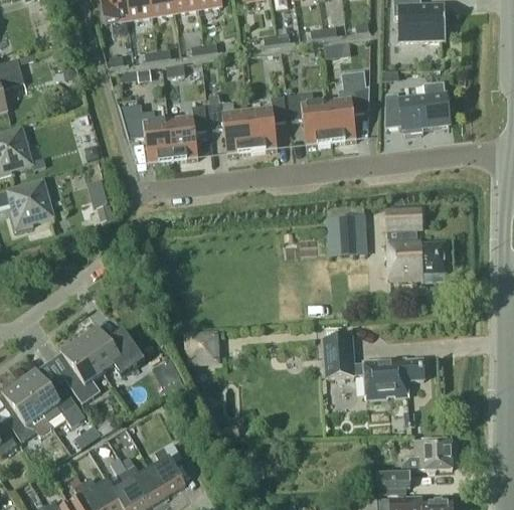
[(101,0),(105,24),(129,20),(125,0),(101,0)]
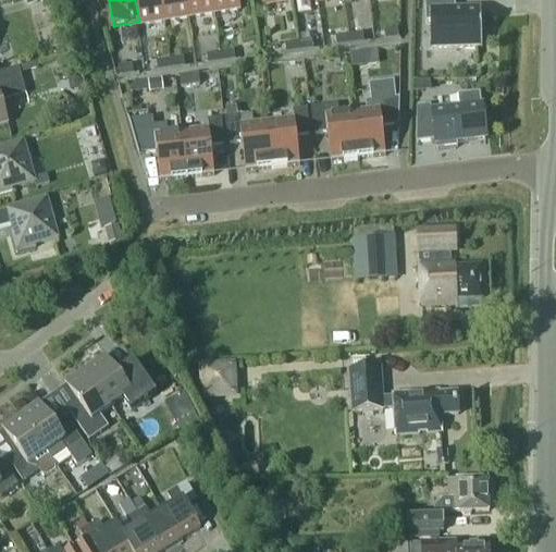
[(164,17),(161,0),(135,0),(139,22),(164,17)]
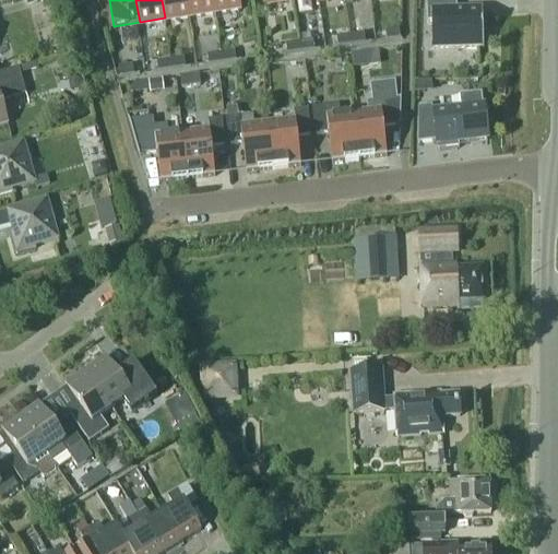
[(190,14),(188,0),(162,0),(165,18),(190,14)]
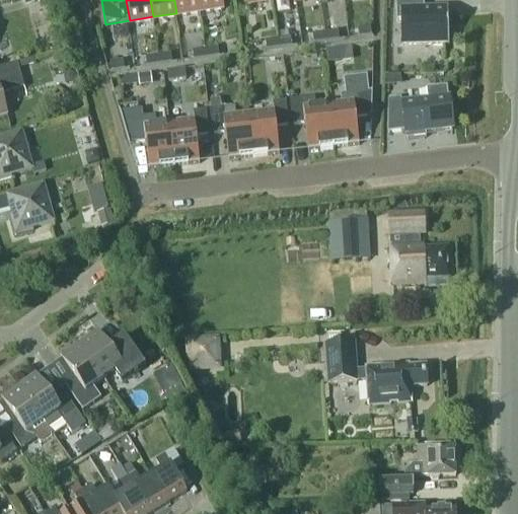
[(200,9),(199,0),(174,0),(176,13),(200,9)]
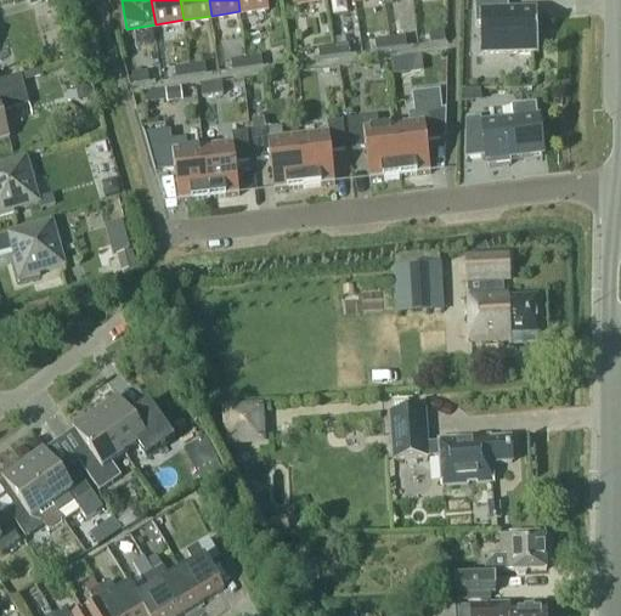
[(238,0),(240,11),(269,6),(267,0),(238,0)]
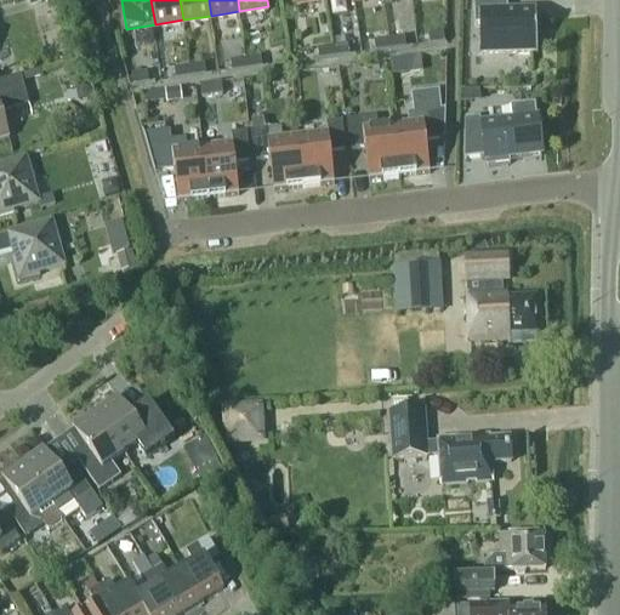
[(475,0),(476,21),(481,21),(481,50),(538,49),(536,5),(508,6),(508,0),(475,0)]
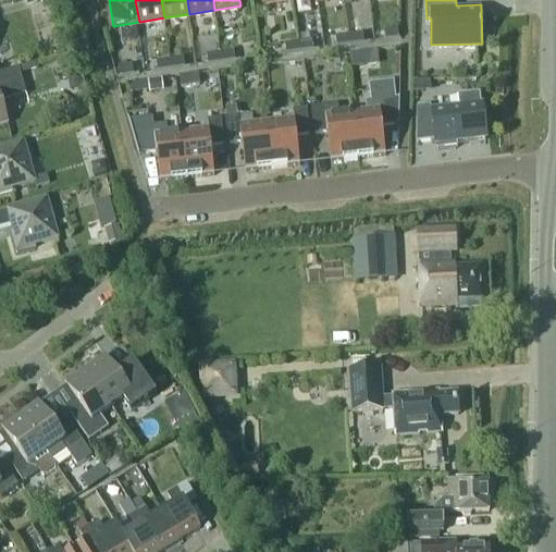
[(399,34),(398,24),(384,26),(385,36),(399,34)]
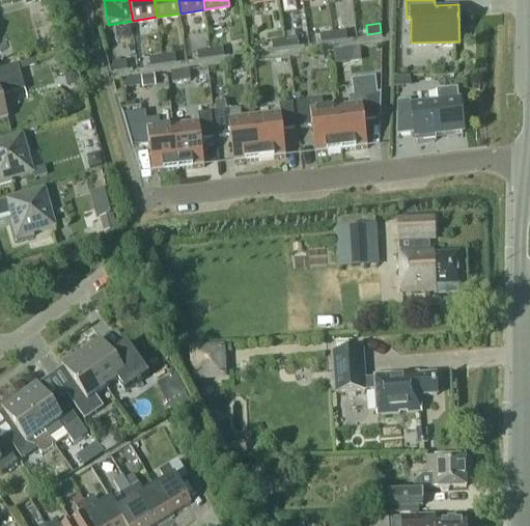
[(333,29),(334,38),(347,37),(346,27),(333,29)]
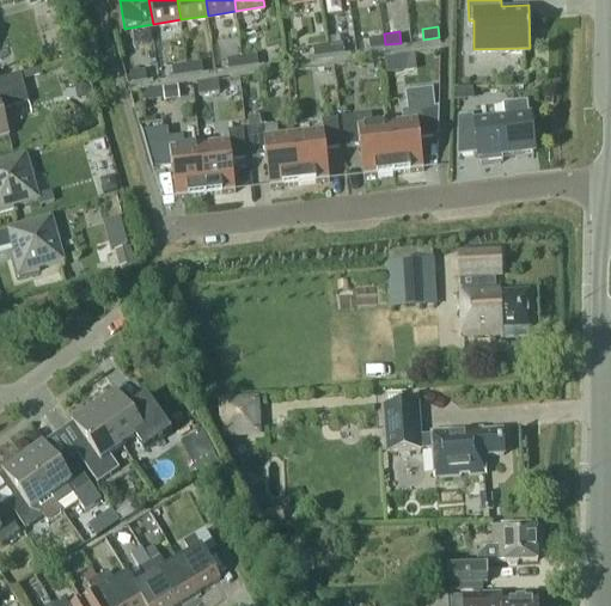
[(371,47),(385,44),(384,34),(368,36),(371,47)]
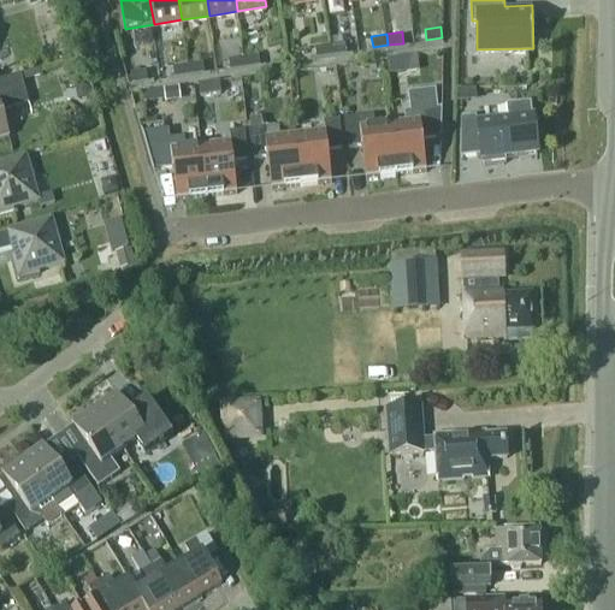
[(331,42),(332,53),(348,51),(346,40),(331,42)]
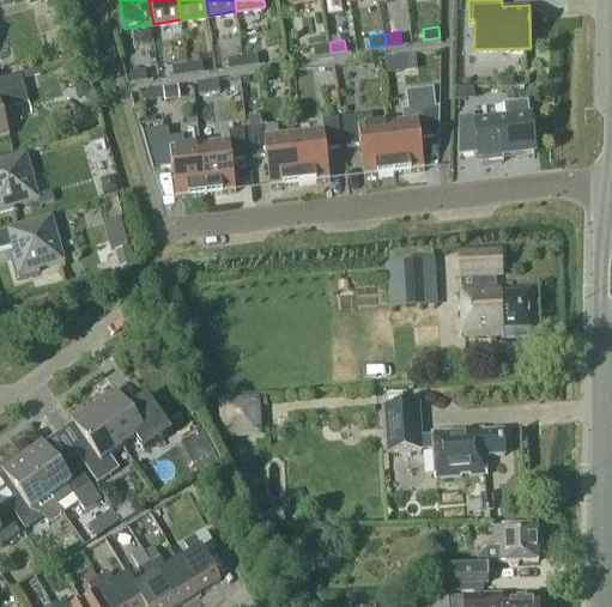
[(315,54),(331,53),(329,42),(314,44),(315,54)]
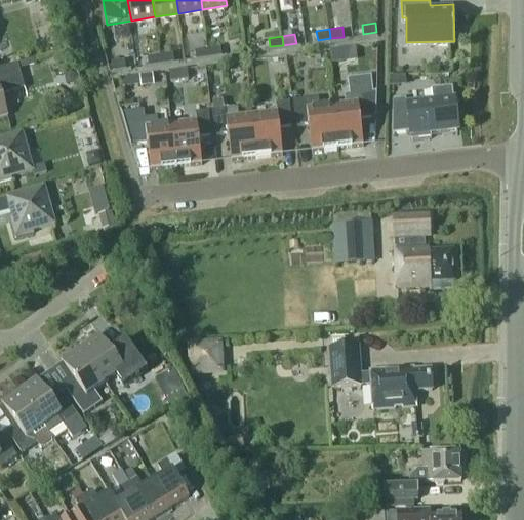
[(208,45),(209,55),(223,53),(222,44),(208,45)]
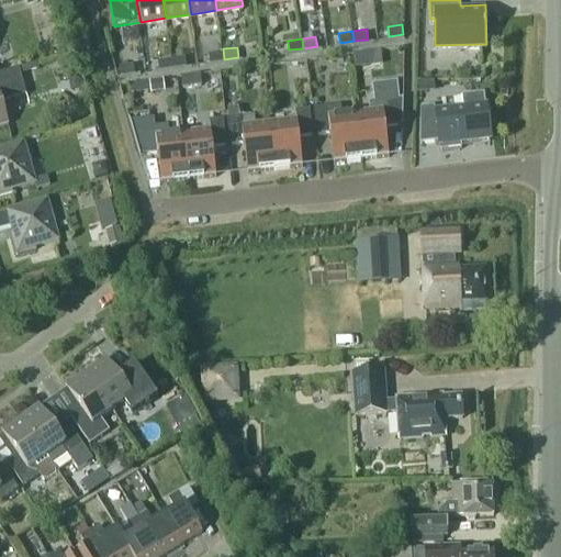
[(362,48),(355,48),(355,49),(357,63),(370,60),(368,47),(362,48)]
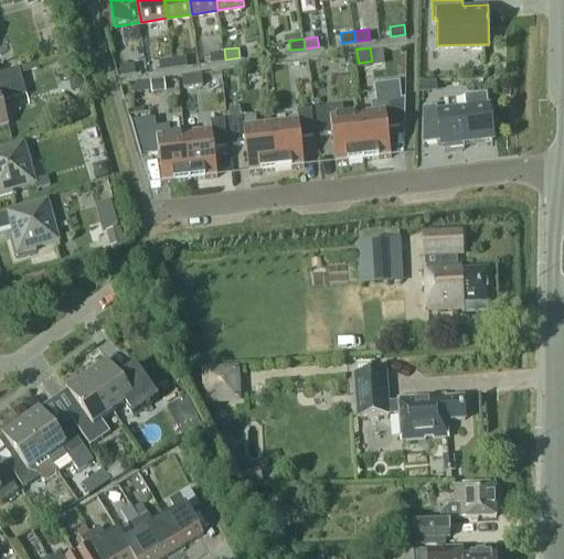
[(211,61),(225,60),(224,49),(210,51),(211,61)]
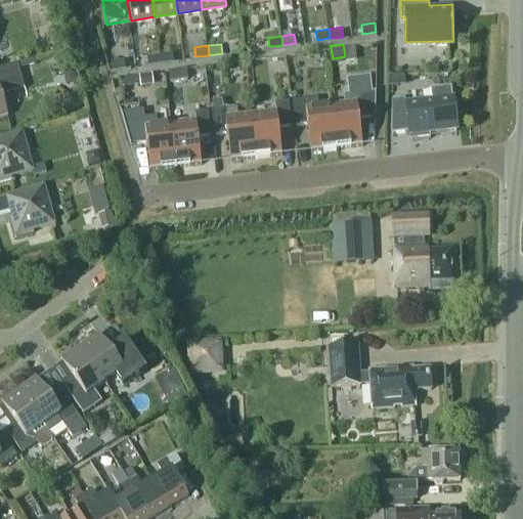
[(174,51),(161,52),(162,61),(174,60),(174,51)]
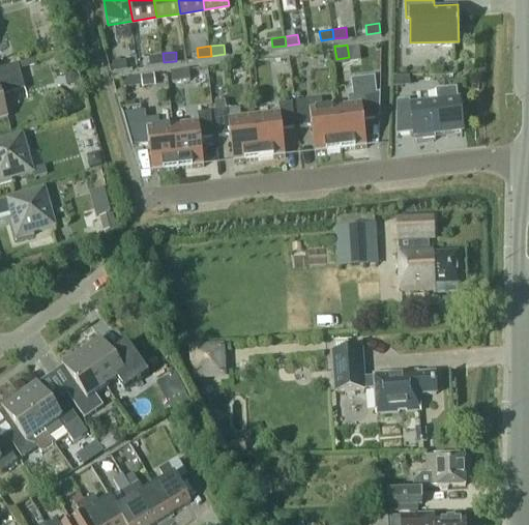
[(164,62),(163,53),(149,54),(150,63),(164,62)]
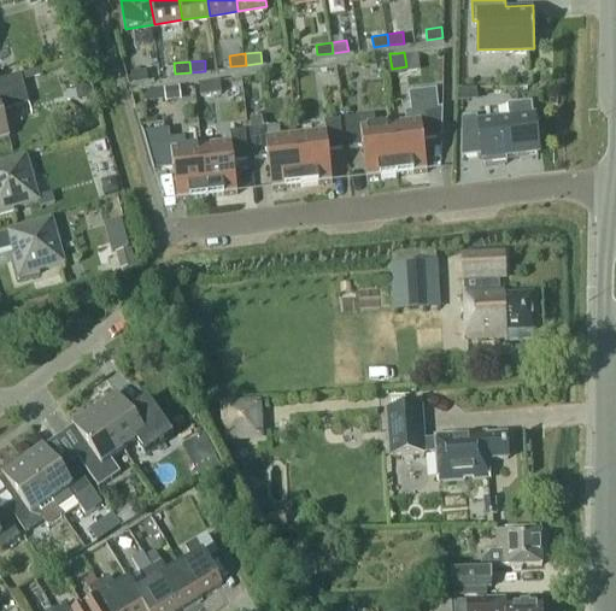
[(40,64),(21,70),(23,77),(42,72),(40,64)]
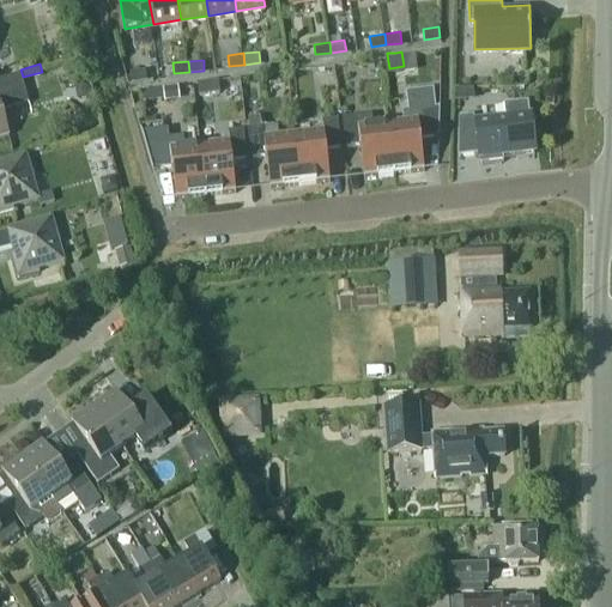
[(147,78),(146,67),(131,70),(132,80),(147,78)]
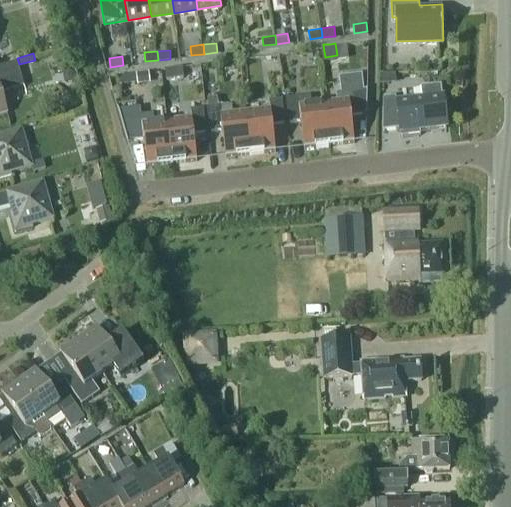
[(2,89),(24,83),(19,64),(17,58),(0,62),(0,111),(8,109),(2,89)]
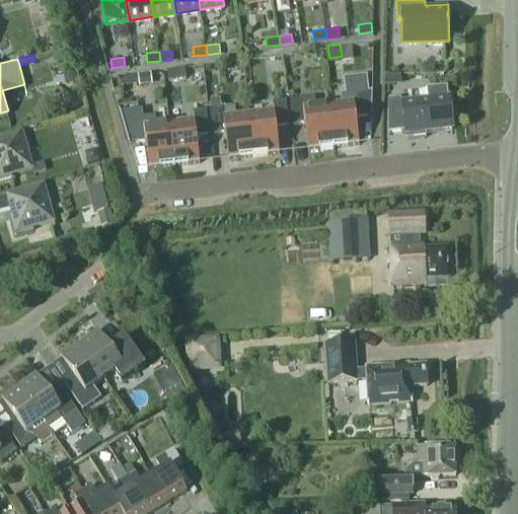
[(169,77),(187,75),(185,65),(168,67),(169,77)]
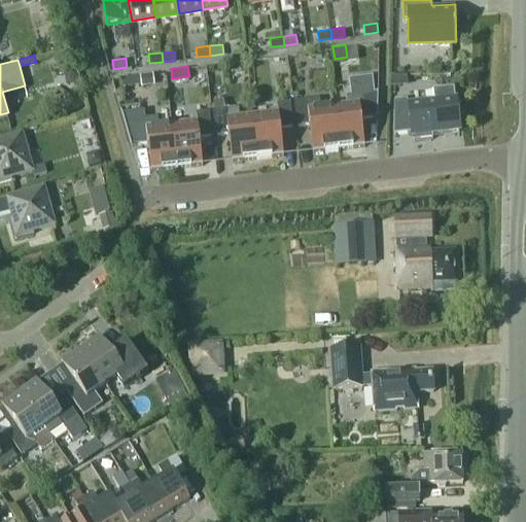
[(140,72),(140,73),(142,83),(155,82),(153,71),(153,70),(140,72)]
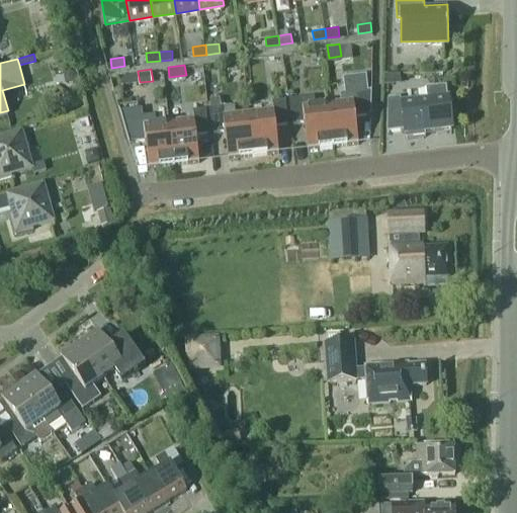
[(386,72),(386,81),(395,81),(400,76),(400,72),(386,72)]
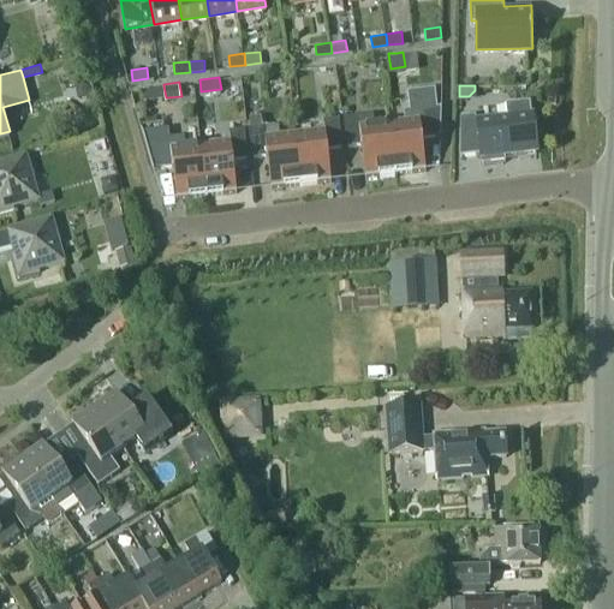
[(462,114),(460,154),(481,151),(481,161),(506,159),(506,151),(513,151),(513,153),(536,150),(536,155),(537,155),(531,99),(506,101),(508,114),(477,118),(476,112),(462,114)]
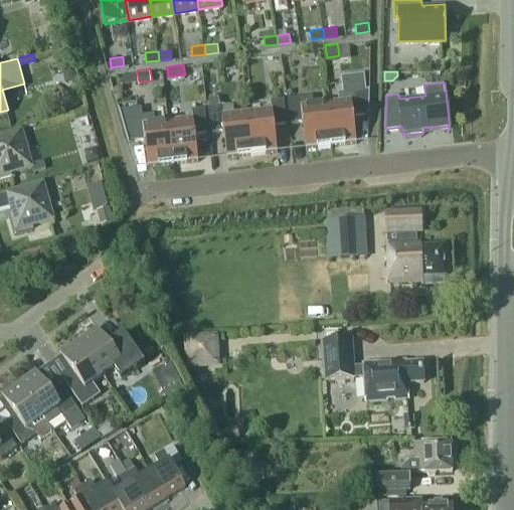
[(327,101),(332,143),(357,140),(354,114),(369,112),(370,87),(350,90),(351,98),(327,101)]
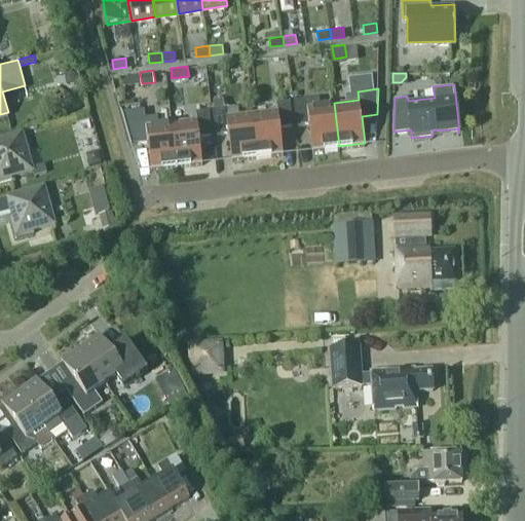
[(312,149),(339,146),(334,103),(321,104),(320,96),(294,99),(297,123),(309,121),(312,149)]
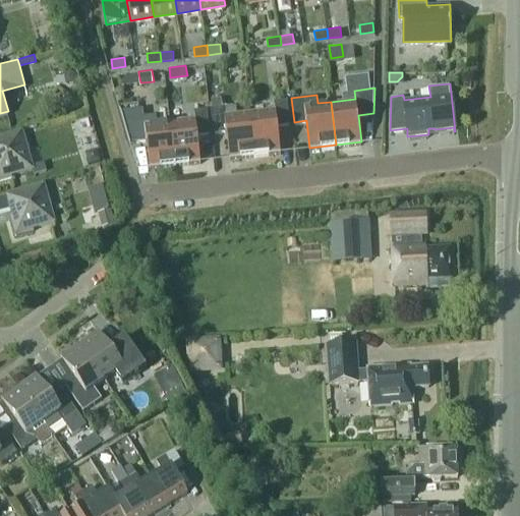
[(221,96),(212,97),(213,106),(222,105),(221,96)]
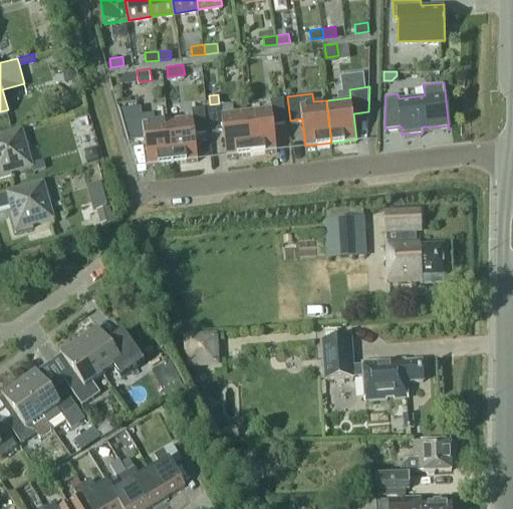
[(247,109),(252,152),(277,149),(274,121),(286,120),(283,96),(271,98),(272,106),(247,109)]
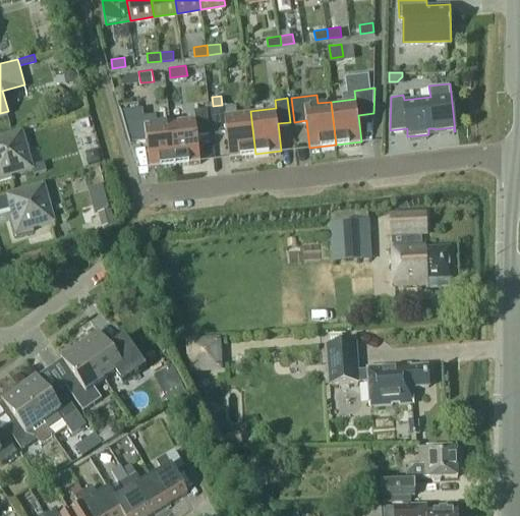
[(230,157),(255,154),(250,111),(226,113),(225,105),(222,105),(213,106),(212,107),(214,131),(227,129),(230,157)]
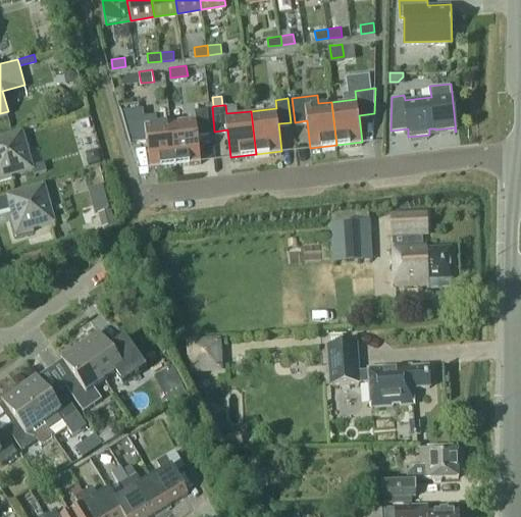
[(150,166),(175,163),(170,120),(158,121),(157,113),(145,114),(144,106),(120,109),(131,141),(147,139),(150,166)]
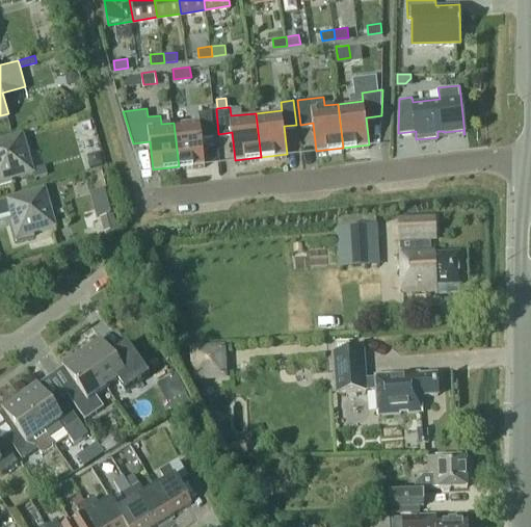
[(174,123),(179,166),(205,163),(202,135),(215,134),(212,109),(198,111),(200,120),(174,123)]
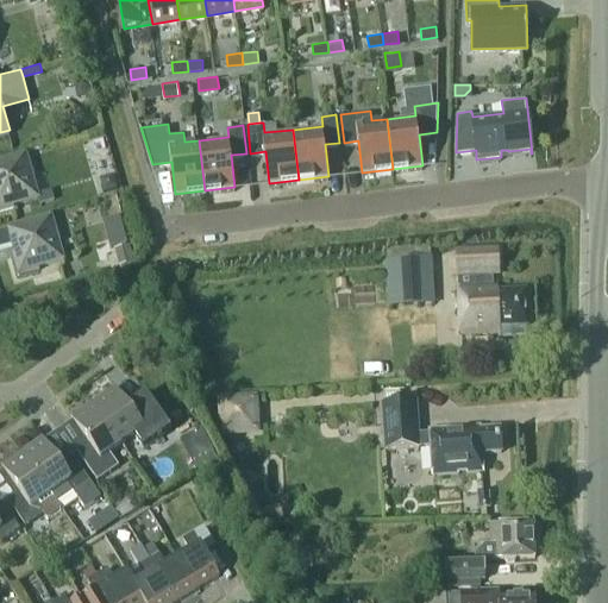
[(13,201),(38,194),(26,151),(0,157),(0,207),(13,205),(13,201)]
